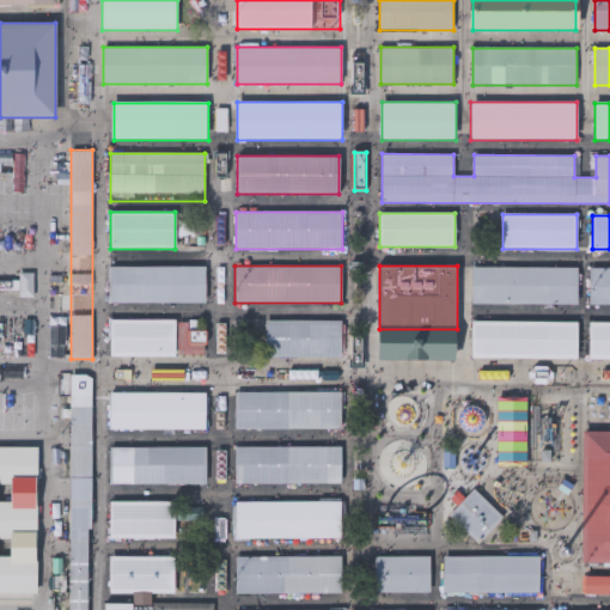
[(109,267),(205,267),(205,303),(109,303),(109,267)]
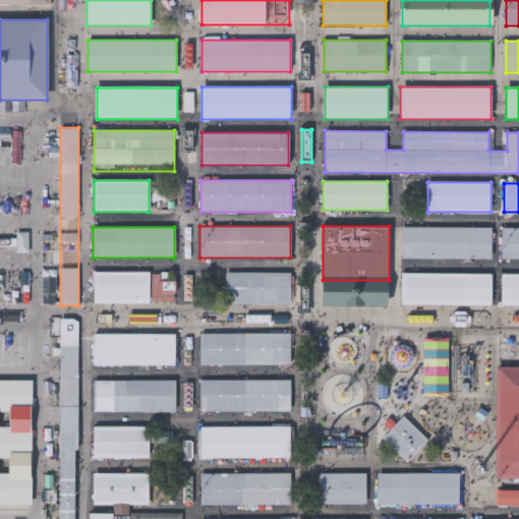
[(402,260),(402,228),(492,228),(492,260),(402,260)]
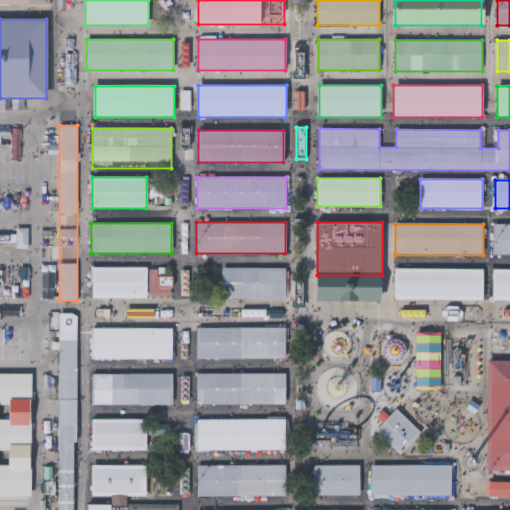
[(509,255),(494,255),(494,224),(509,224),(509,255)]
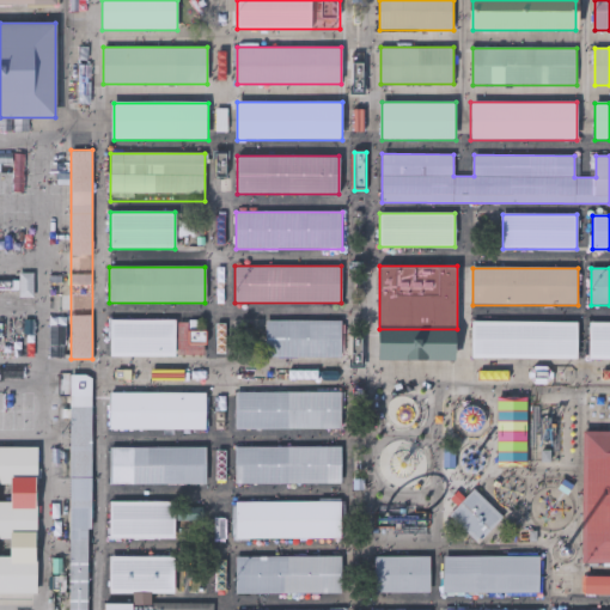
[(175,357),(110,357),(110,321),(175,321),(175,357)]
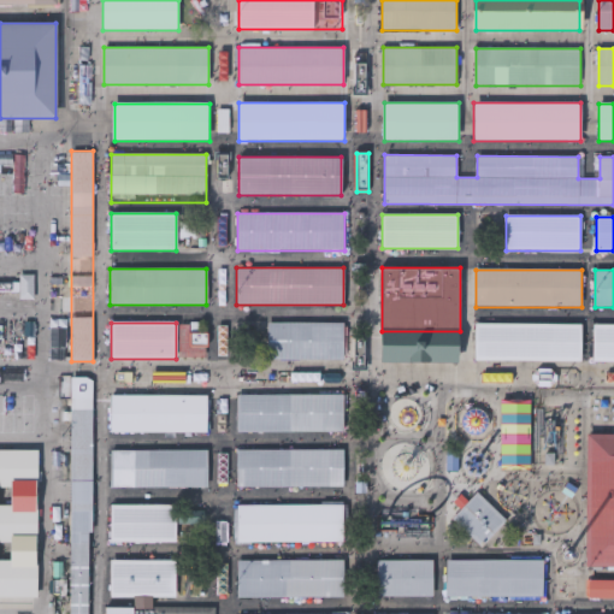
[(267,359),(267,323),(343,323),(343,359),(267,359)]
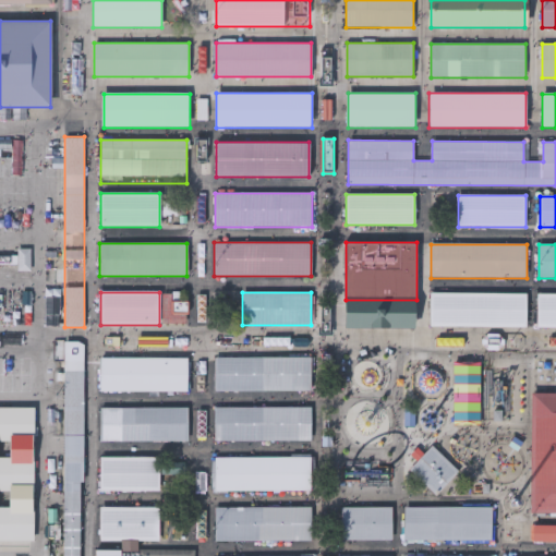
[(431,327),(431,293),(527,293),(527,327),(431,327)]
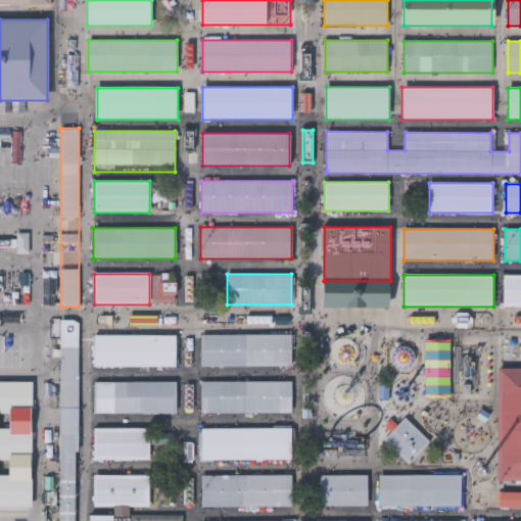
[(520,306),(504,306),(504,276),(520,276),(520,306)]
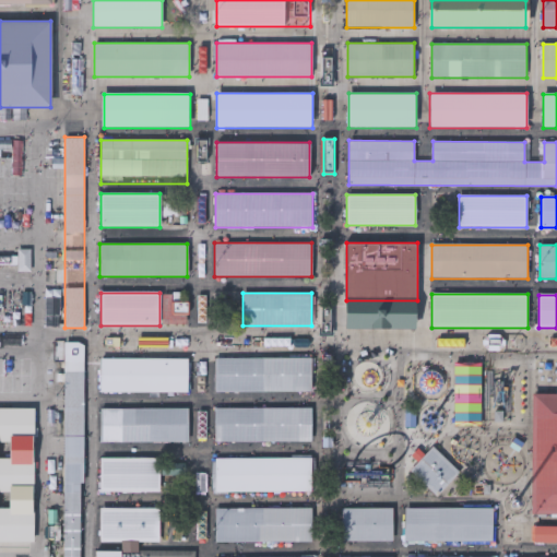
[(417,300),(417,331),(346,331),(346,300),(417,300)]
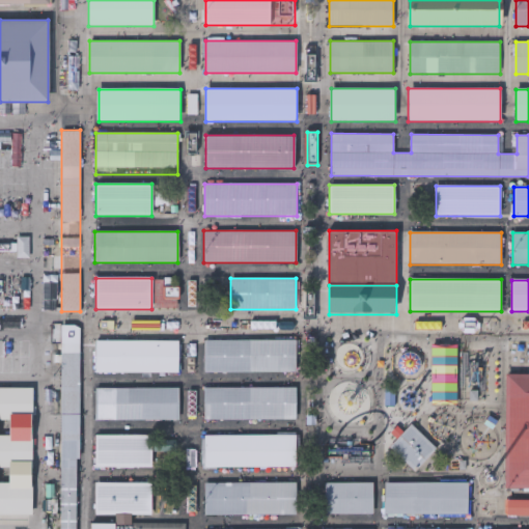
[(60,528),(61,325),(78,325),(78,528),(60,528)]
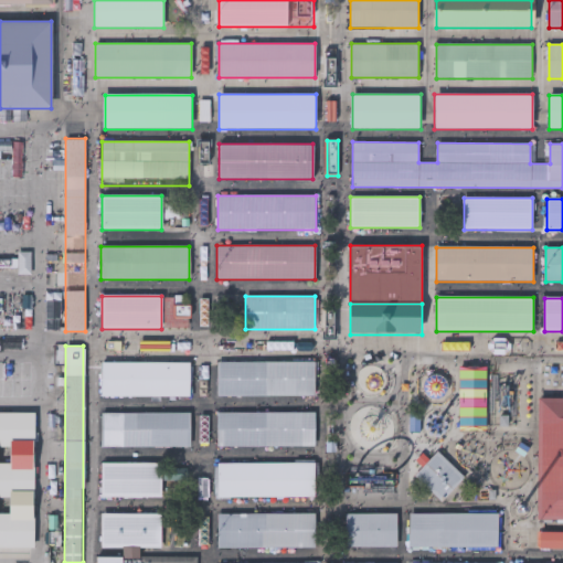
[(189,362),(189,396),(102,396),(102,362),(189,362)]
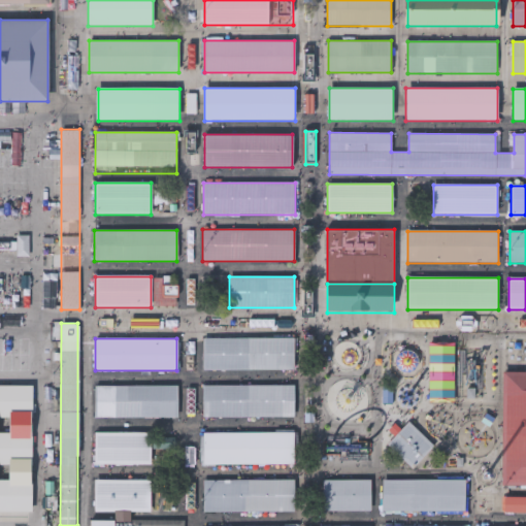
[(294,338),(294,370),(203,370),(203,338),(294,338)]
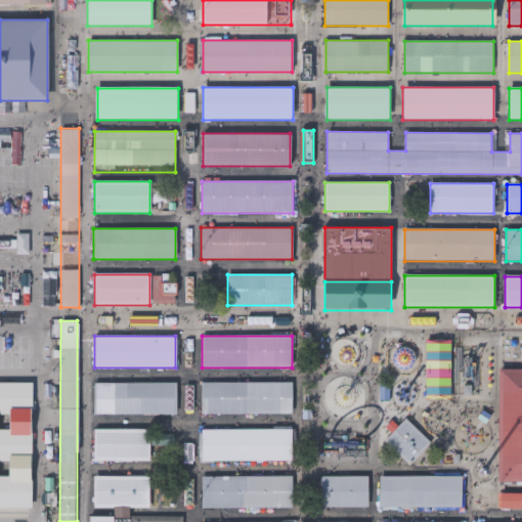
[(372,337),(323,337),(323,368),(372,368),(372,337)]
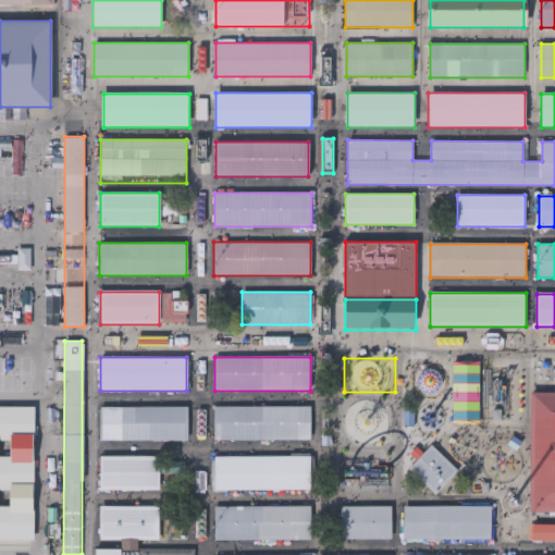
[(456,365),(456,426),(516,426),(517,366),(456,365)]
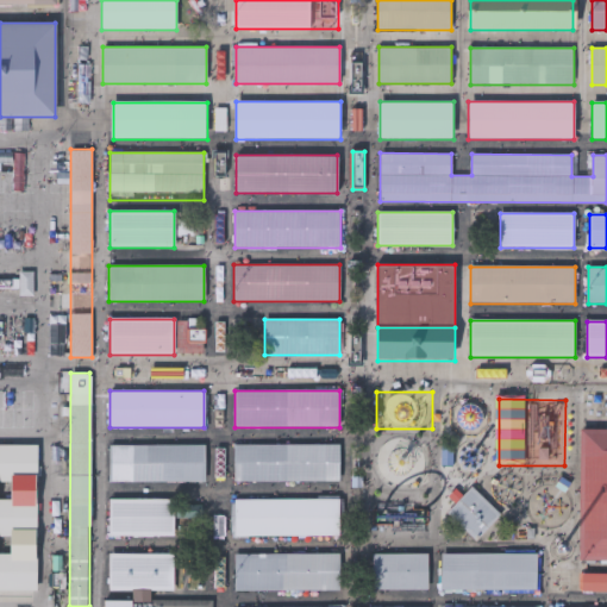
[(493,400),(454,400),(454,429),(458,429),(458,443),(493,443),(493,400)]
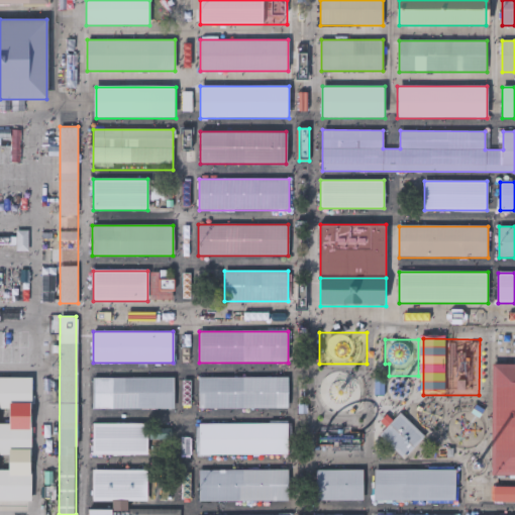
[(514,476),(492,476),(492,364),(514,364),(514,476)]
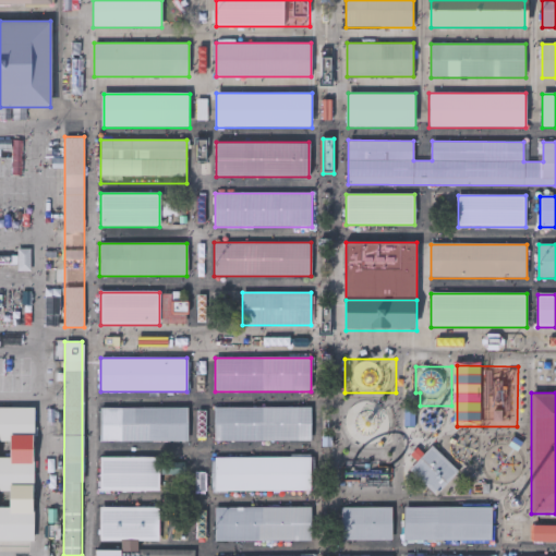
[(311,407),(311,440),(215,440),(215,407),(311,407)]
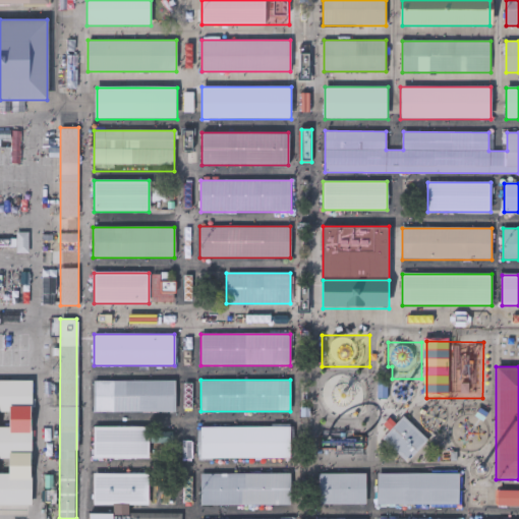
[(175,412),(94,412),(94,381),(175,381),(175,412)]
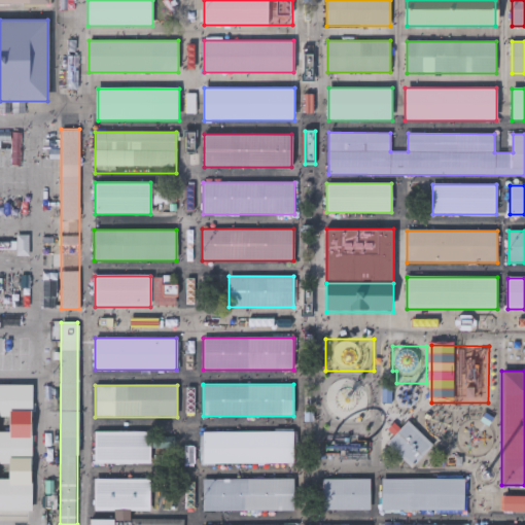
[(373,419),(373,387),(325,387),(325,419),(373,419)]
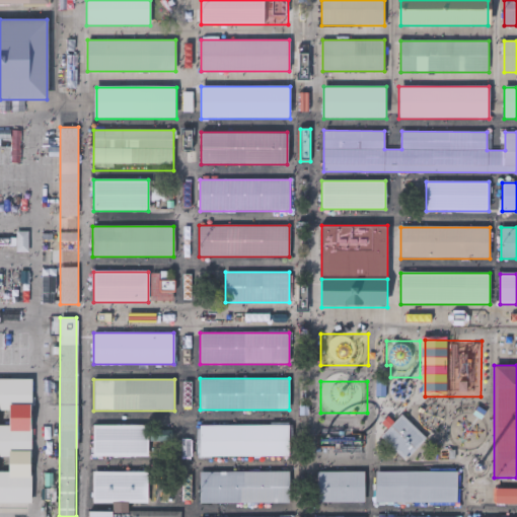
[(404,460),(381,436),(402,415),(426,439),(404,460)]
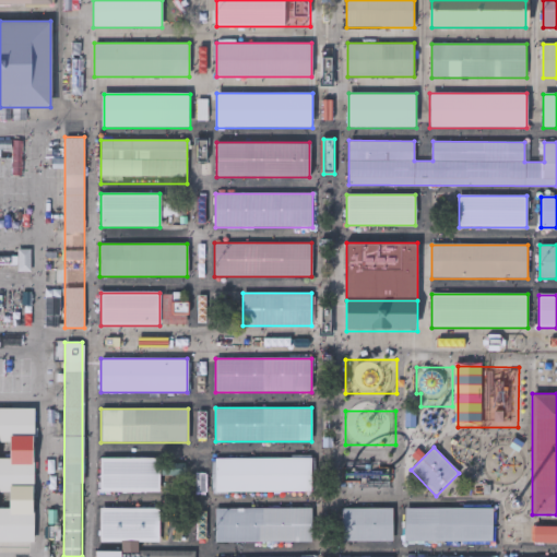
[(312,492),(215,492),(215,458),(312,458),(312,492)]
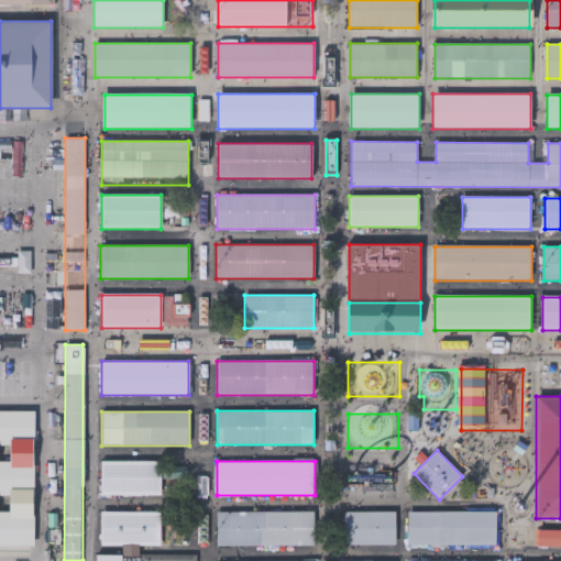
[(160,495),(100,495),(100,462),(160,462),(160,495)]
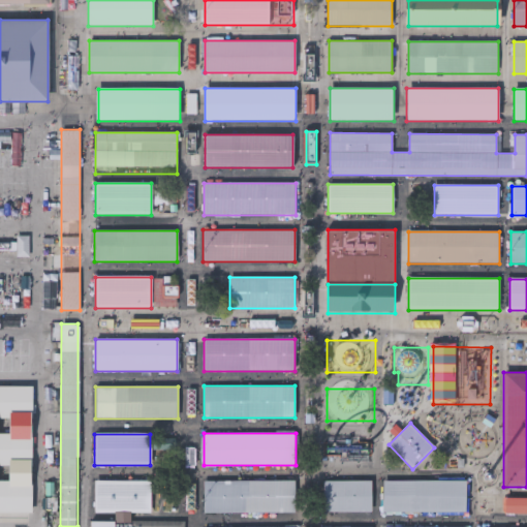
[(375,435),(327,435),(327,467),(375,467),(375,435)]
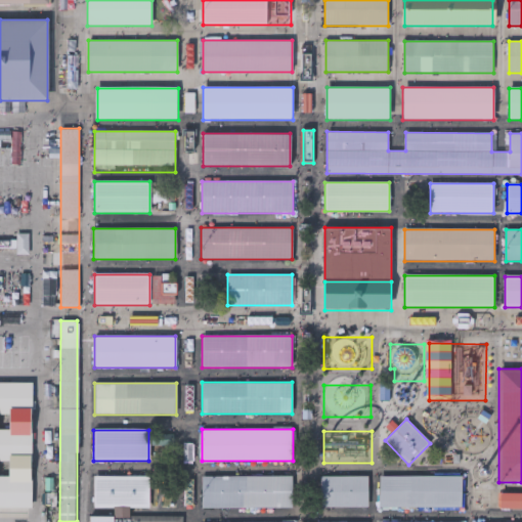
[(149,508),(93,508),(93,476),(148,476),(149,508)]
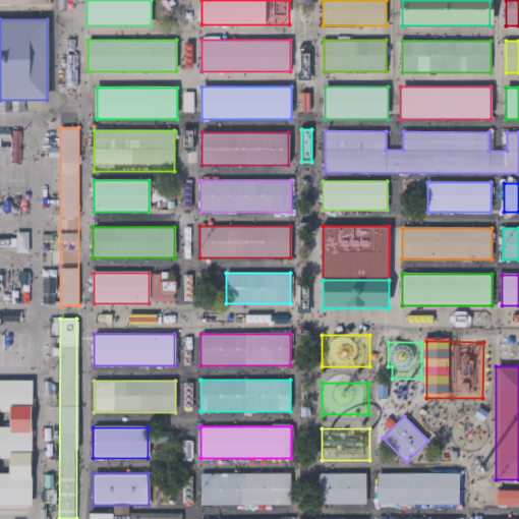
[(291,473),(291,505),(202,505),(202,473),(291,473)]
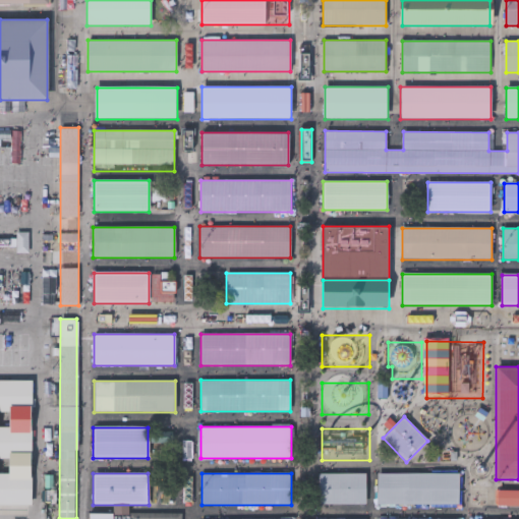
[(366,473),(366,505),(319,505),(319,473),(366,473)]
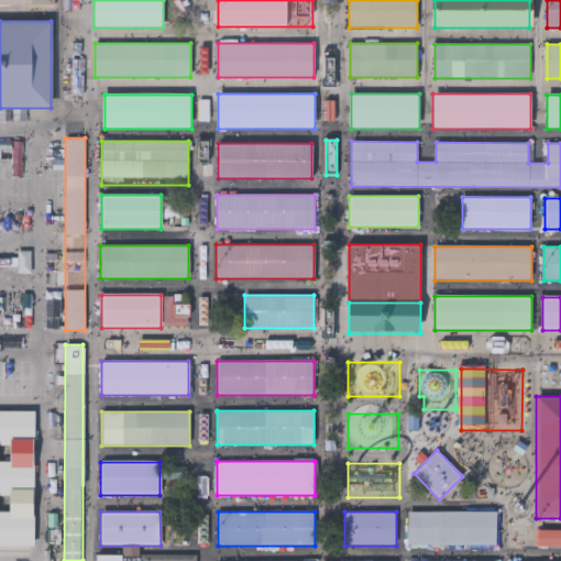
[(408,512),(496,512),(496,546),(408,546),(408,512)]
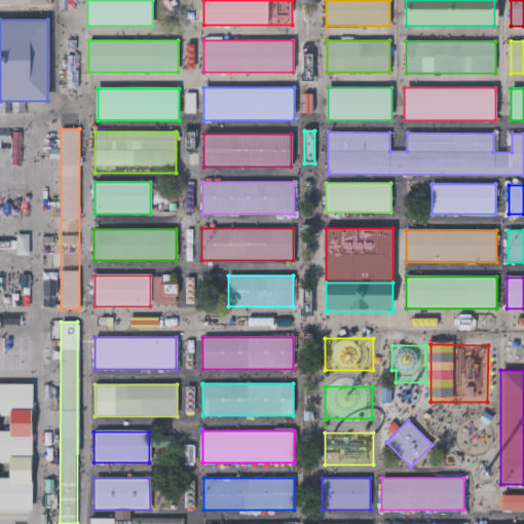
[(523,512),(502,512),(502,494),(523,494),(523,512)]
